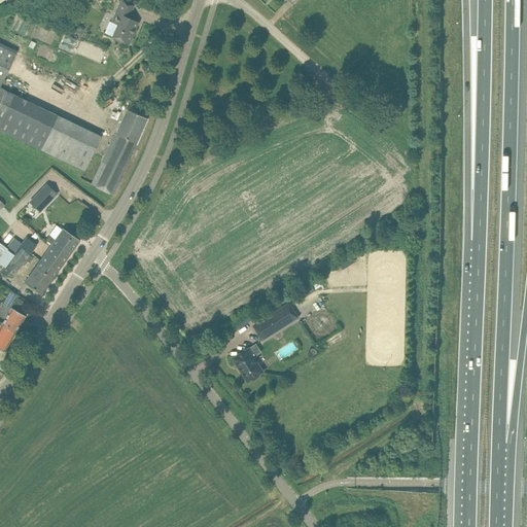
[(109,22),(104,33),(112,36),(111,37),(118,40),(129,44),(133,35),(132,34),(134,29),(135,30),(138,22),(133,20),(128,18),(134,5),(125,1),(123,0),(120,0),(111,23),(109,22)]
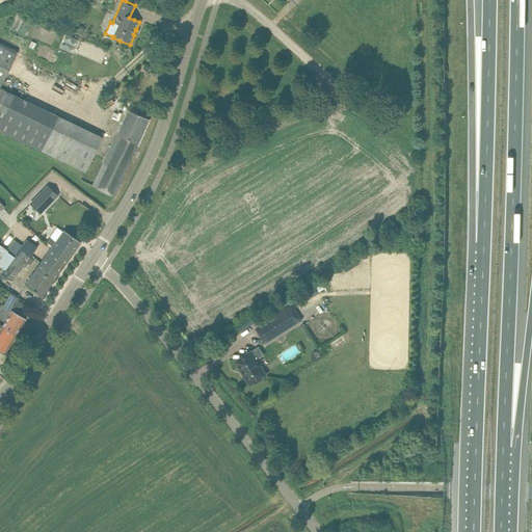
[(137,143),(137,144),(148,118),(127,109),(91,186),(114,196),(137,143)]
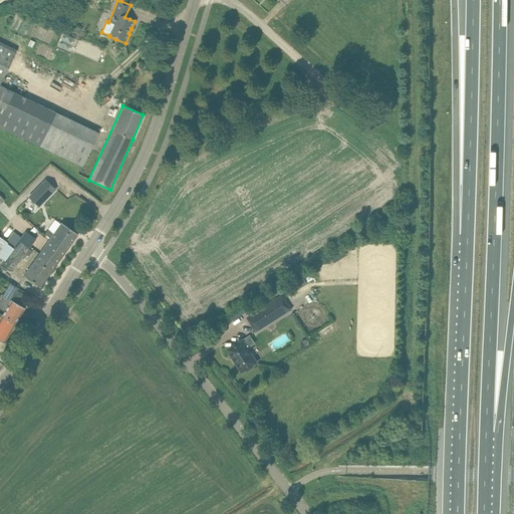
[(56,112),(40,147),(72,162),(81,166),(97,134),(88,129),(56,112)]
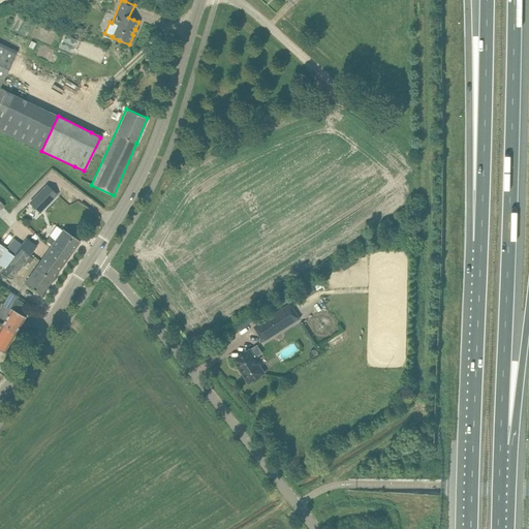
[(29,201),(39,212),(57,194),(47,184),(29,201)]
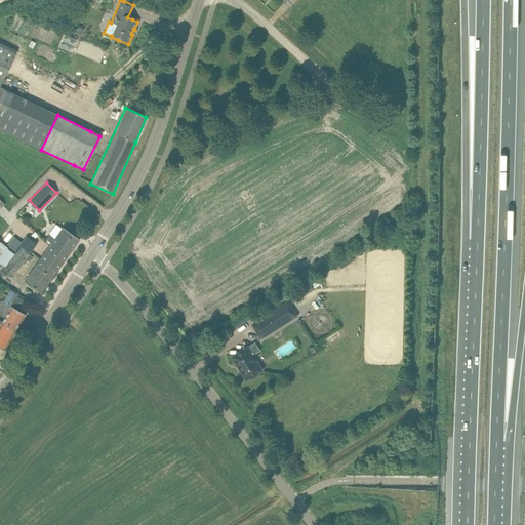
[(54,239),(48,235),(45,239),(51,243),(24,281),(41,293),(79,239),(63,228),(54,239)]
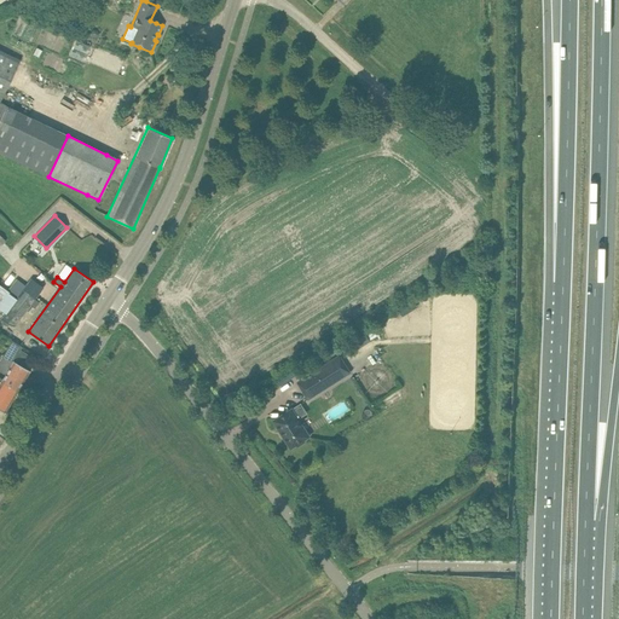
[(16,296),(0,318),(0,319),(12,328),(30,304),(35,296),(41,289),(29,279),(27,282),(16,296)]
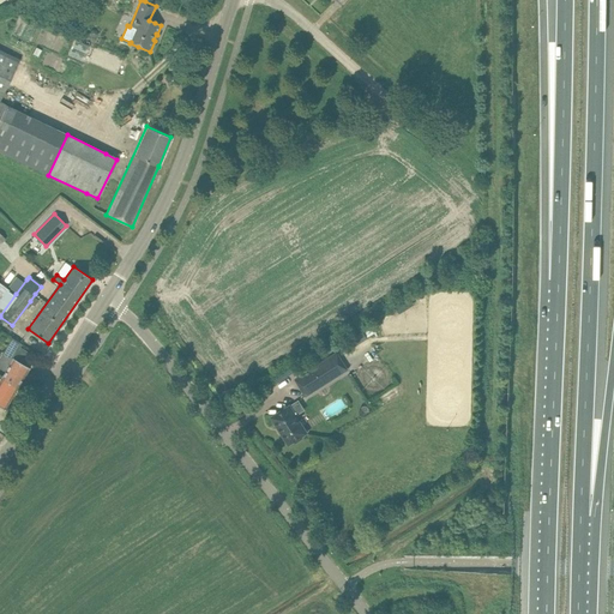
[(17,389),(29,368),(13,359),(2,353),(0,356),(0,368),(5,372),(2,377),(1,379),(17,389)]
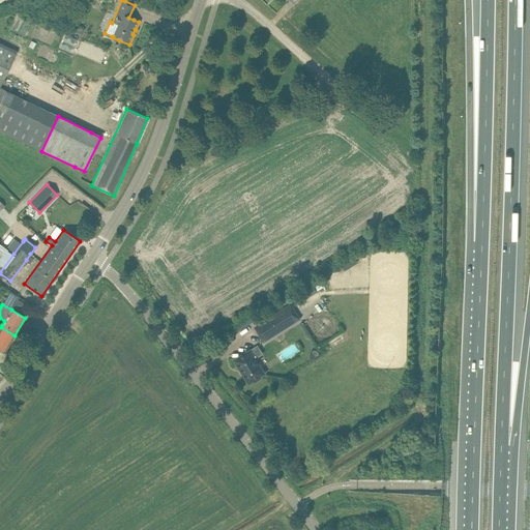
[(255,327),(264,342),(299,319),(290,305),(255,327)]
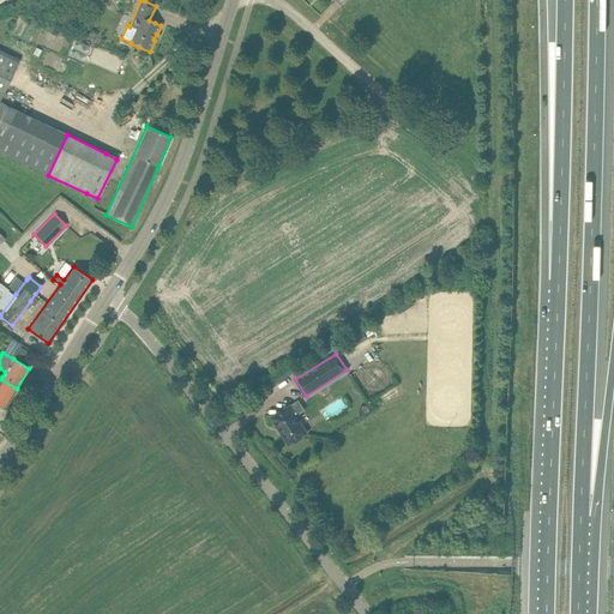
[(0,407),(4,409),(17,389),(1,379),(2,377),(0,374),(0,407)]
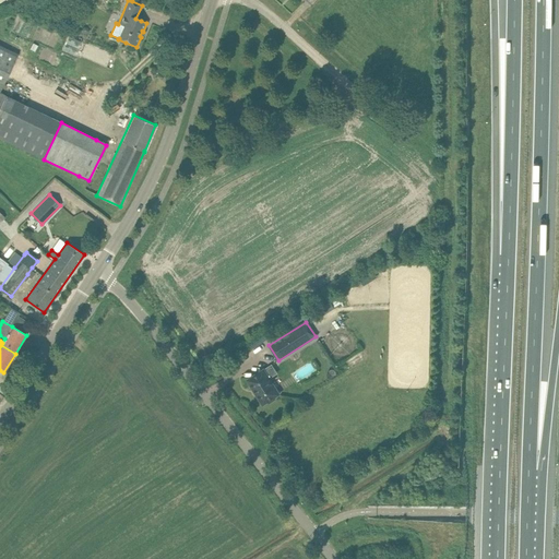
[(275,400),(274,397),(280,394),(263,369),(247,380),(263,405),(268,402),(269,403),(275,400)]
